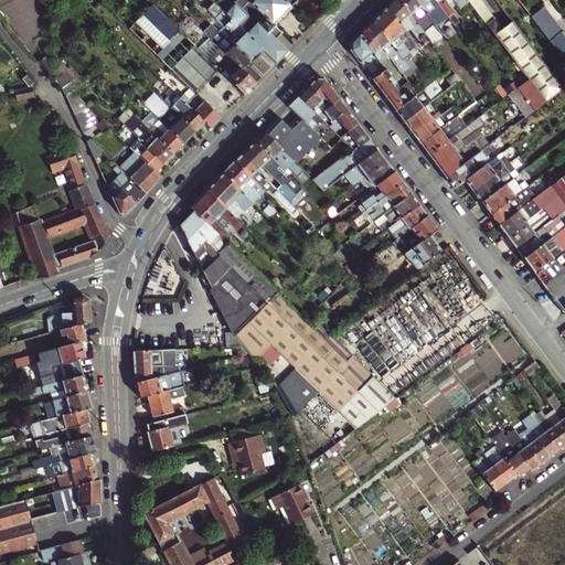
[(235,0),(225,12),(263,49),(275,61),(286,50),(274,39),(280,32),(272,23),(289,4),(284,0),(235,0)]
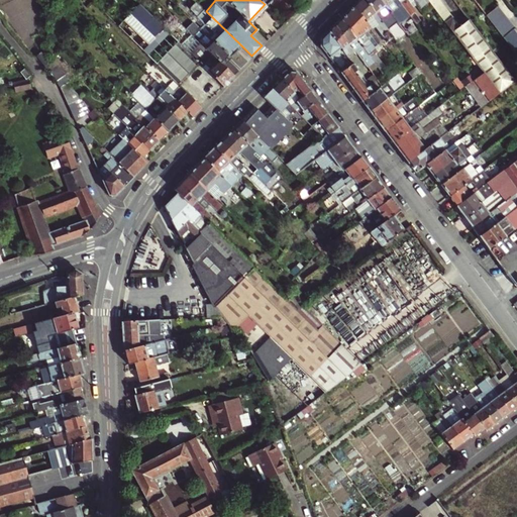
[(393,35),(365,0),(357,0),(352,5),(381,42),(383,45),(394,37),(393,35)]
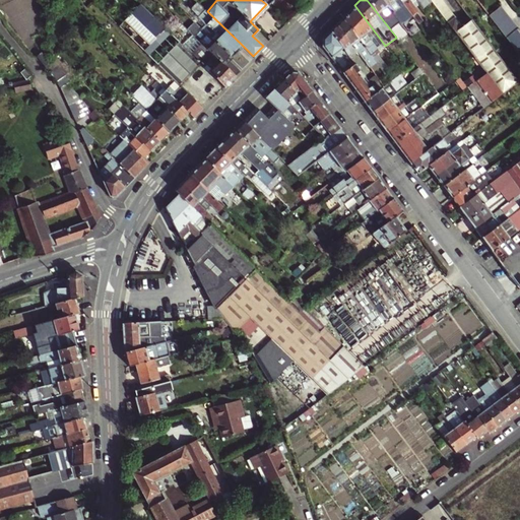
[(394,13),(384,0),(367,0),(395,36),(400,31),(395,25),(389,17),(394,13)]
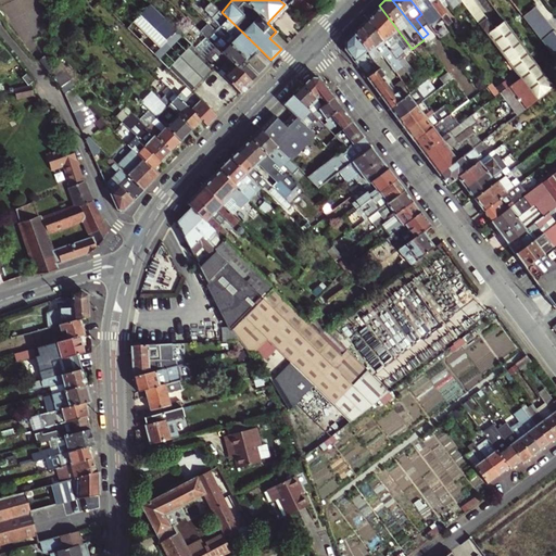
[(426,0),(411,0),(421,14),(428,23),(432,20),(430,16),(432,14),(424,2),(426,0)]
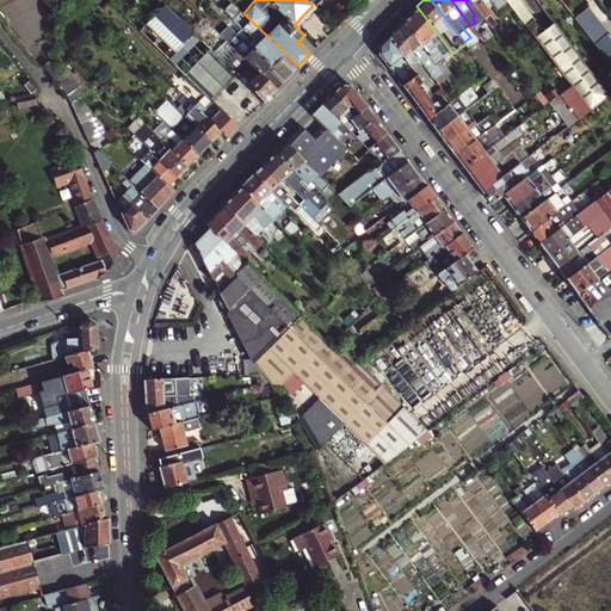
[(495,7),(489,0),(471,0),(492,28),(498,23),(489,12),(495,7)]
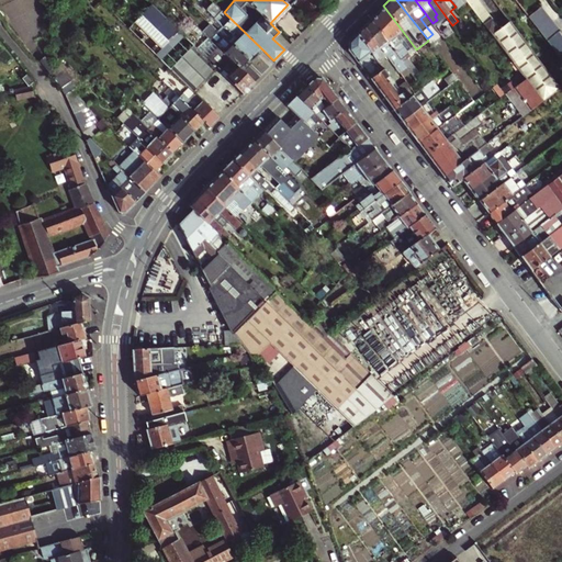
[(465,0),(467,1),(491,33),(495,38),(519,69),(526,79),(542,101),(560,87),(555,80),(510,22),(504,26),(496,21),(494,22),(478,0),(465,0)]
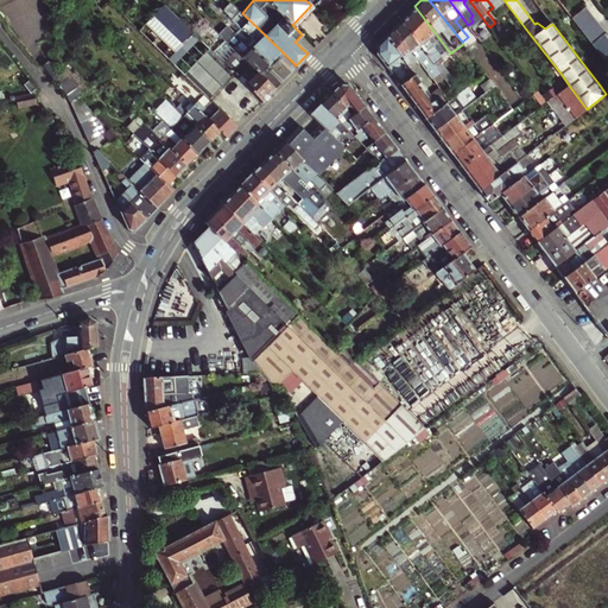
[(597,2),(603,10),(607,5),(603,0),(602,1),(601,0),(597,2)]
